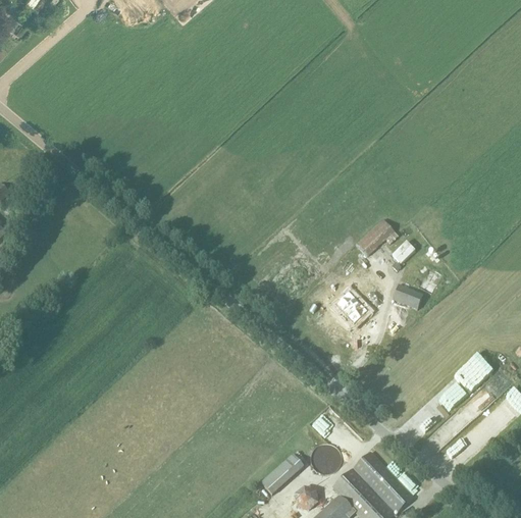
[(0,200),(9,192),(0,182),(0,200)]
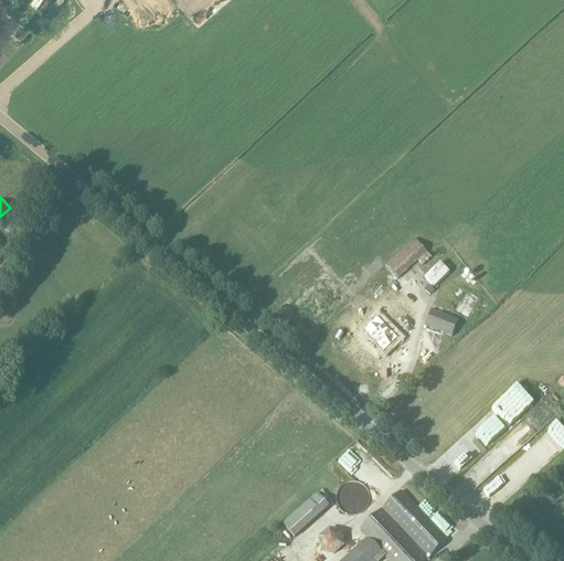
[(414,236),(384,264),(396,277),(426,250),(414,236)]
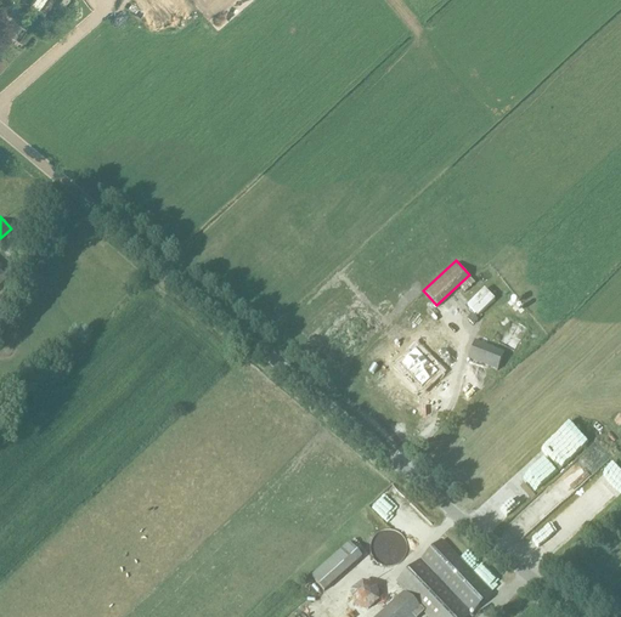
[(467,355),(496,367),(503,349),(475,337),(467,355)]
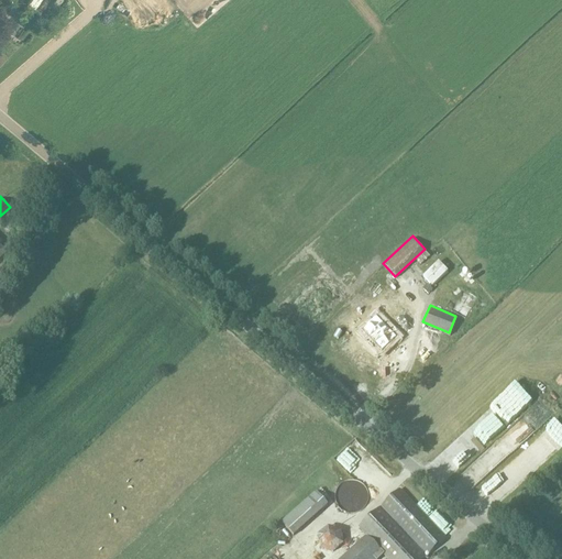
[(363,321),(365,322),(361,327),(382,348),(396,335),(375,313),(371,317),(370,315),(363,321)]
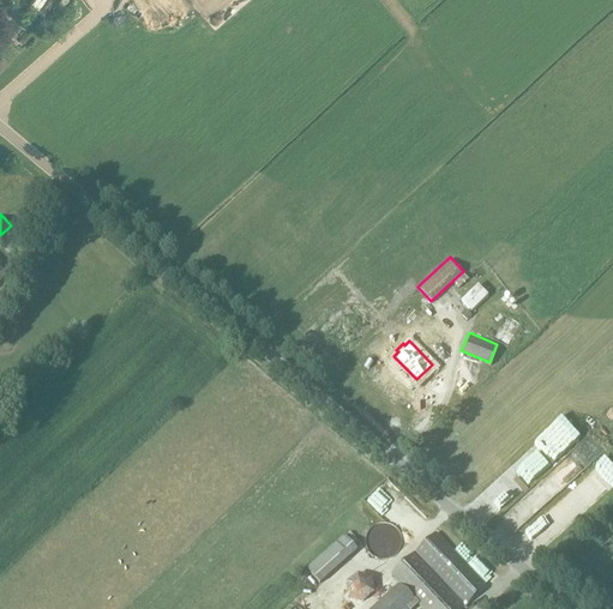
[(533,475),(524,469),(529,462),(521,456),(511,466),(529,480),(533,475)]
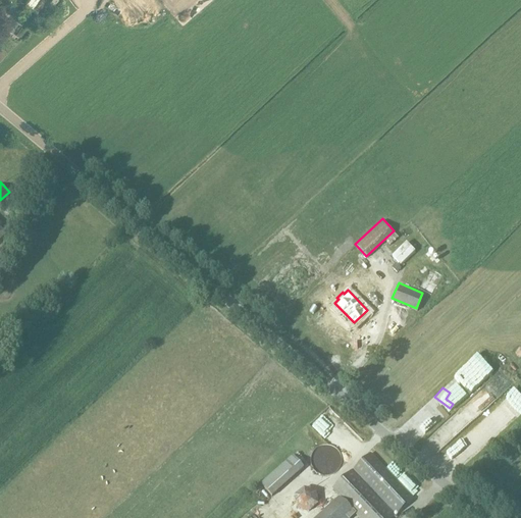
[(510,394),(476,423),(487,436),(520,407),(510,394)]
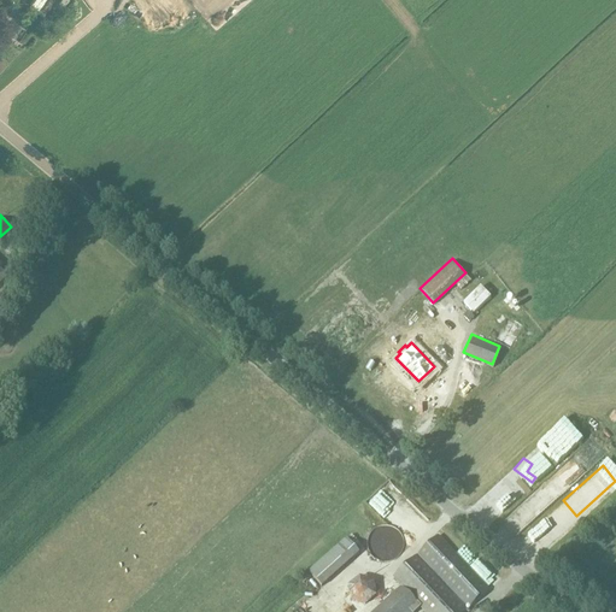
[(508,483),(504,478),(485,492),(488,495),(486,498),(494,508),(526,486),(518,477),(520,476),(512,466),(508,470),(514,478),(508,483)]
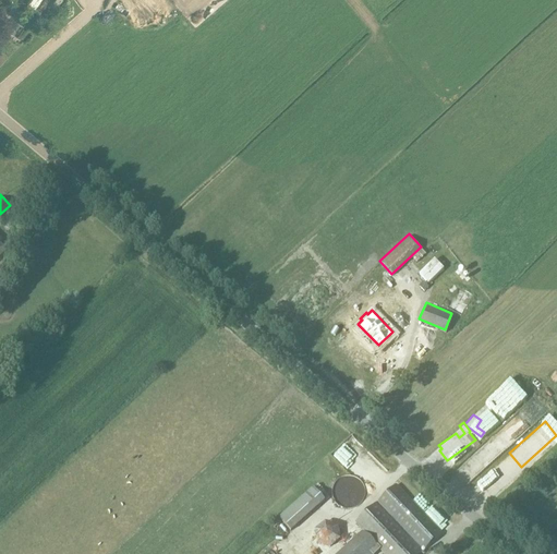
[(351,471),(358,465),(342,448),(336,455),(351,471)]
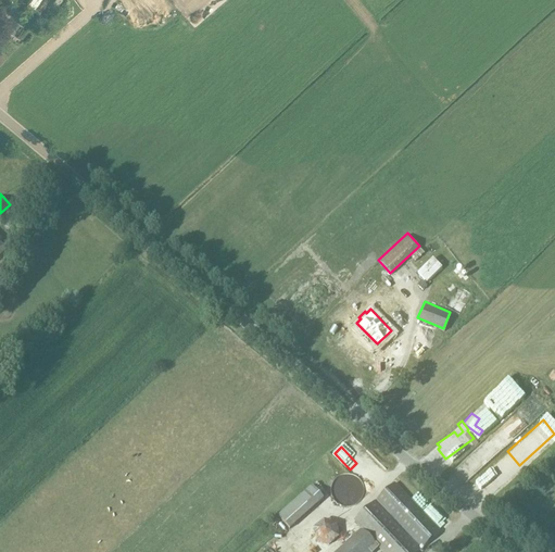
[(369,551),(379,543),(386,551),(414,551),(440,528),(394,480),(354,517),(362,525),(331,551),(369,551)]
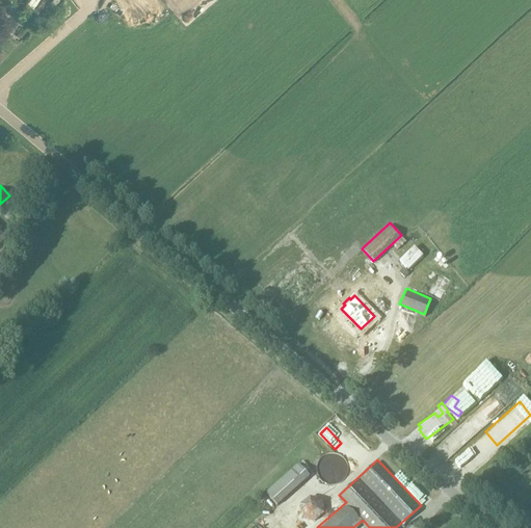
[(266,491),(276,503),(309,474),(298,462),(266,491)]
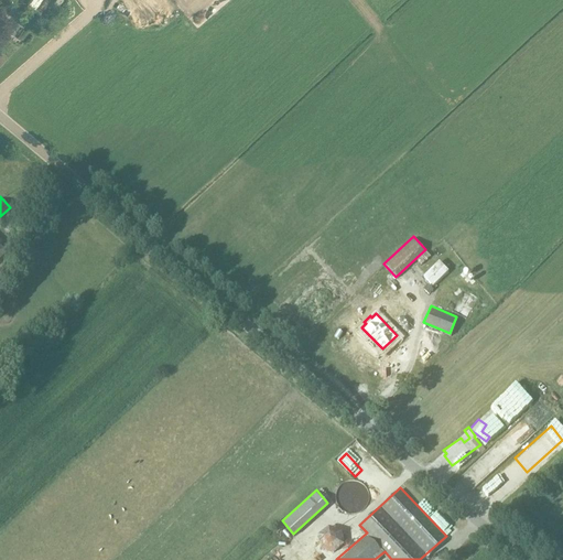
[(267,528),(274,539),(282,535),(274,523),(267,528)]
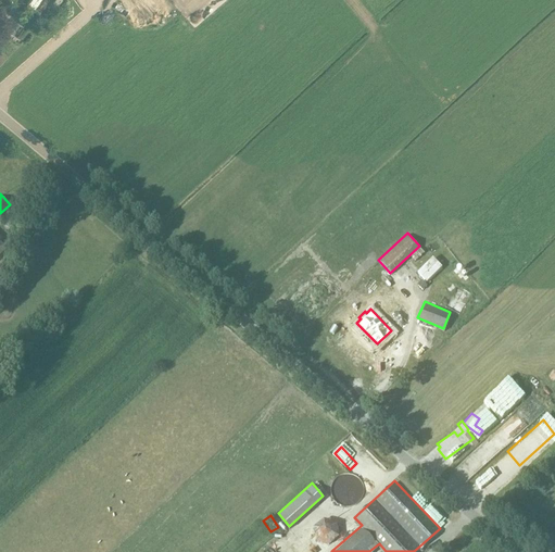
[(324,516),(313,525),(316,538),(329,542),(338,534),(336,521),(324,516)]
